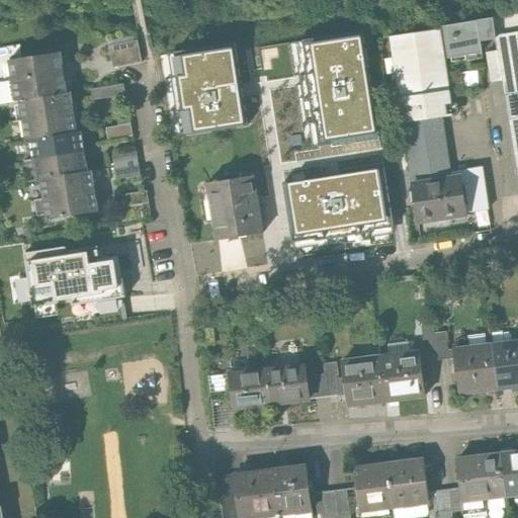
[(517,15),(443,27),(443,30),(447,57),(448,59),(482,54),(481,41),(496,39),(495,37),(496,37),(496,36),(517,32),(517,15)]
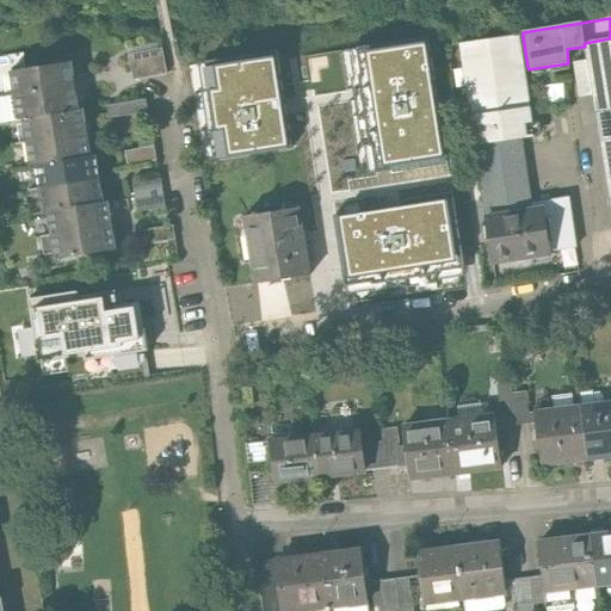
[(430,36),(356,48),(360,75),(358,76),(360,92),(369,148),(372,147),(376,174),(449,162),(430,36)]
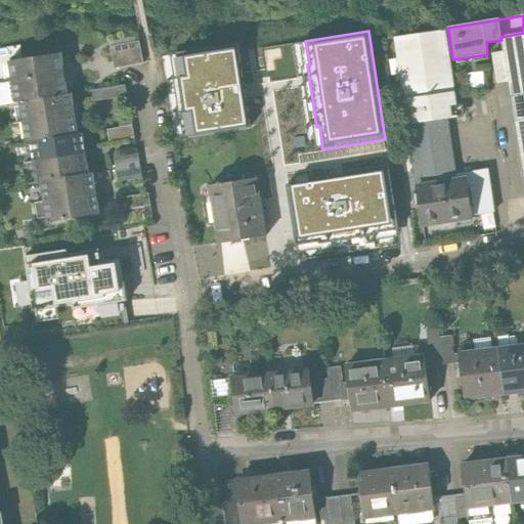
[(452,57),(448,31),(394,39),(397,55),(400,75),(407,125),(442,120),(456,118),(453,92),(461,91),(459,83),(452,84),(448,57),(452,57)]
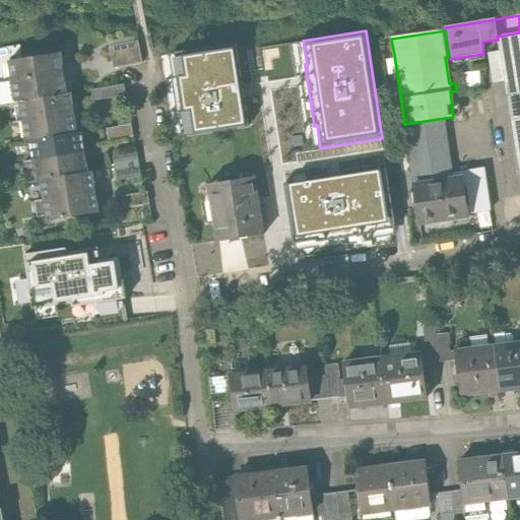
[(519,33),(498,37),(498,38),(501,52),(505,82),(519,173),(519,33)]
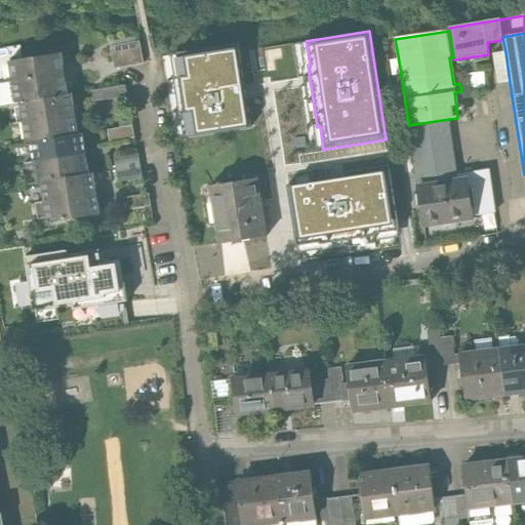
[(138,42),(110,48),(114,70),(143,64),(138,42)]
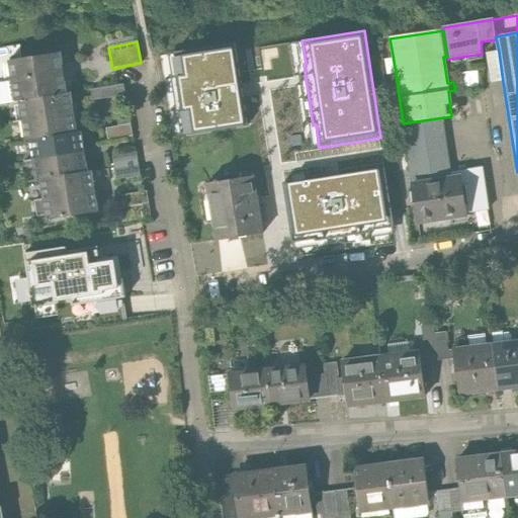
[(180,137),(247,125),(241,87),(234,42),(167,54),(180,137)]
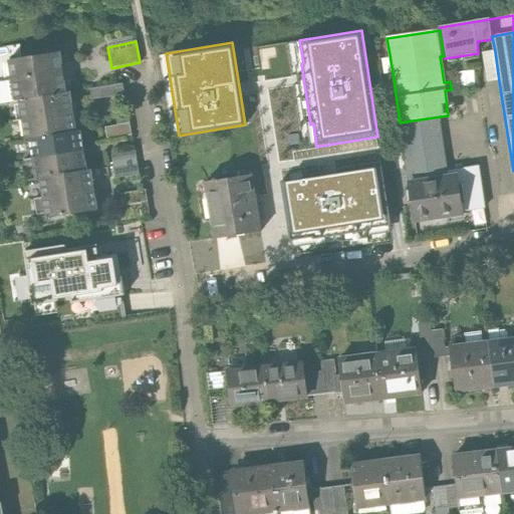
[(495,51),(483,53),(488,83),(499,81),(495,51)]
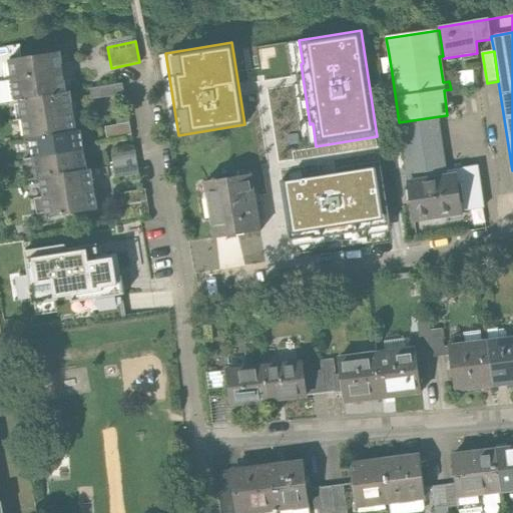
[(59,53),(8,61),(11,81),(0,82),(0,103),(19,100),(65,92),(59,53)]
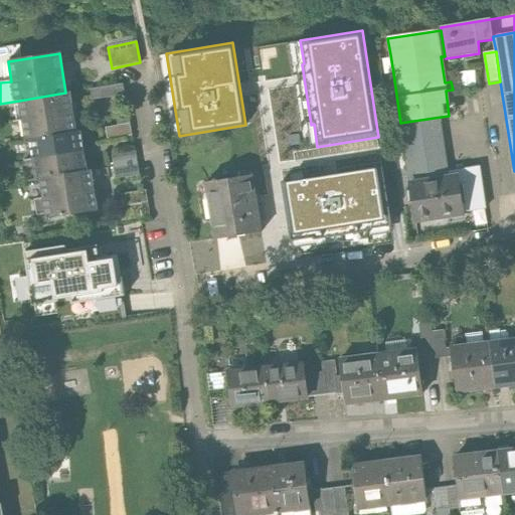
[(123,84),(101,88),(103,99),(124,96),(123,84)]
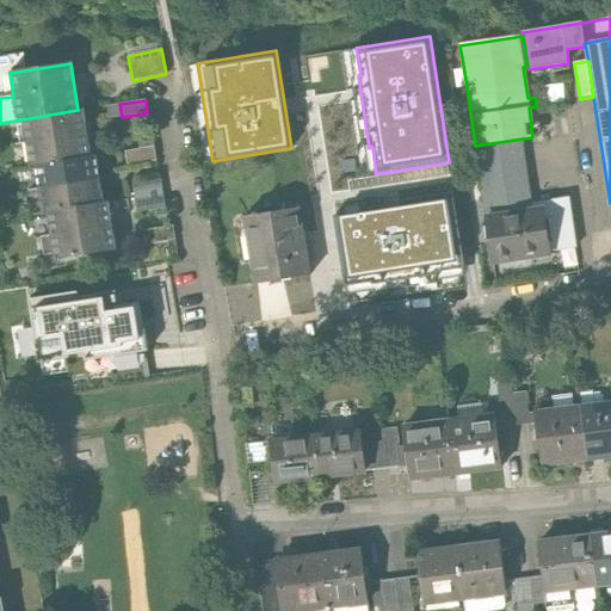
[(82,110),(78,110),(23,119),(30,167),(35,166),(91,158),(82,110)]
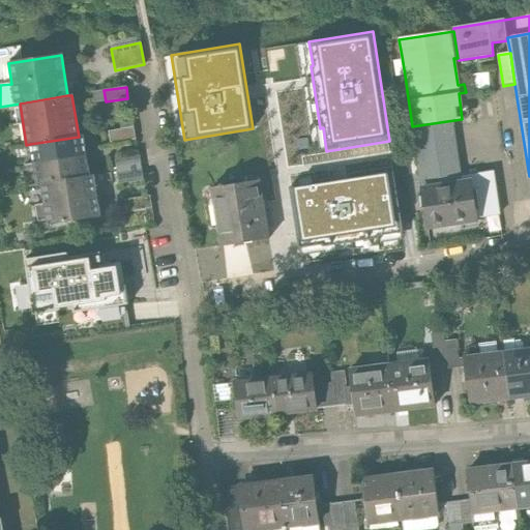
[(130,116),(118,118),(120,130),(109,133),(111,144),(135,140),(130,116)]
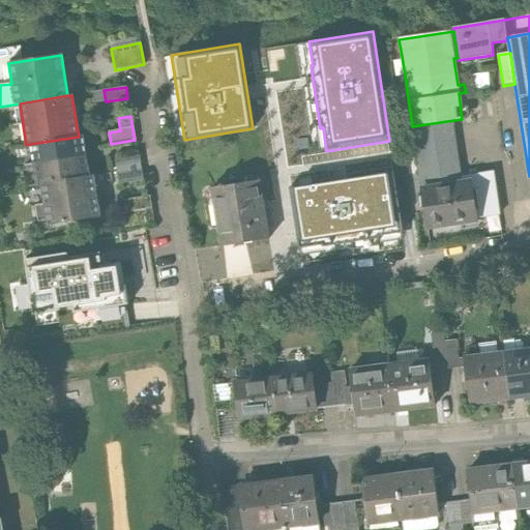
[(447,121),(412,126),(422,189),(458,184),(452,154),(447,121)]
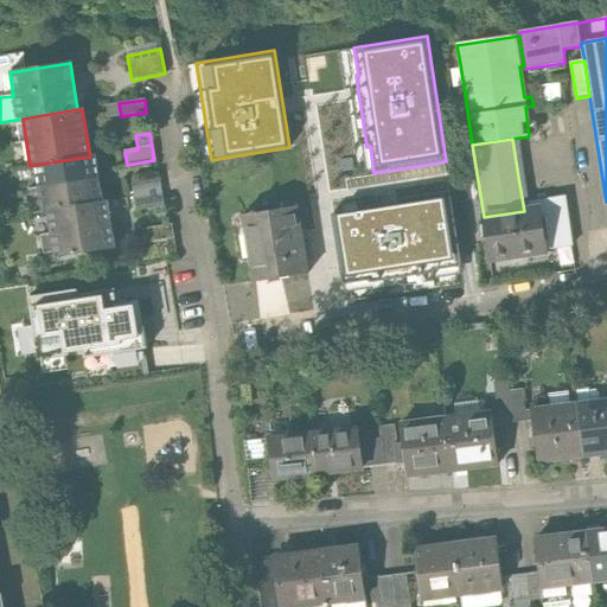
[(95,155),(90,157),(34,165),(43,212),(46,211),(102,202),(95,155)]
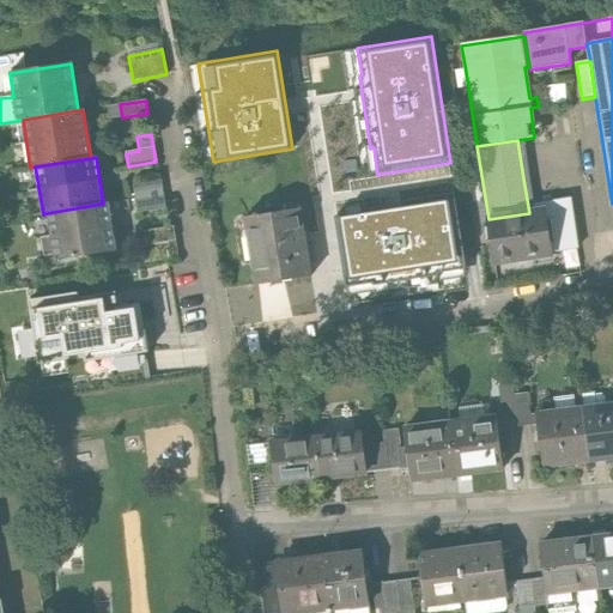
[(161,181),(132,186),(137,213),(165,210),(161,181)]
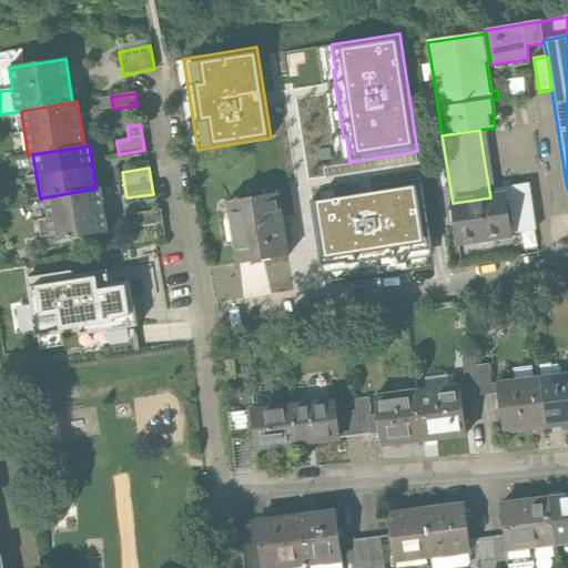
[(311,203),(321,266),(344,263),(345,269),(405,259),(405,255),(430,251),(423,201),(421,185),(368,193),(311,203)]
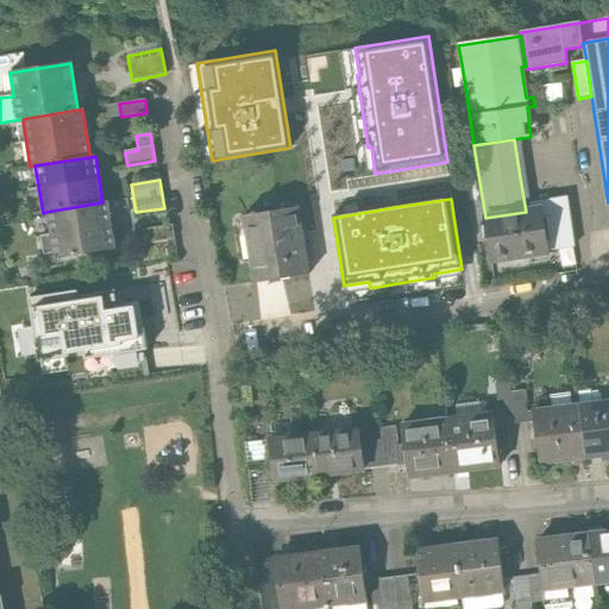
[(526,212),(485,218),(484,219),(485,225),(478,226),(481,240),(487,240),(490,262),(548,252),(548,250),(573,246),(566,199),(531,205),(532,211),(526,212)]
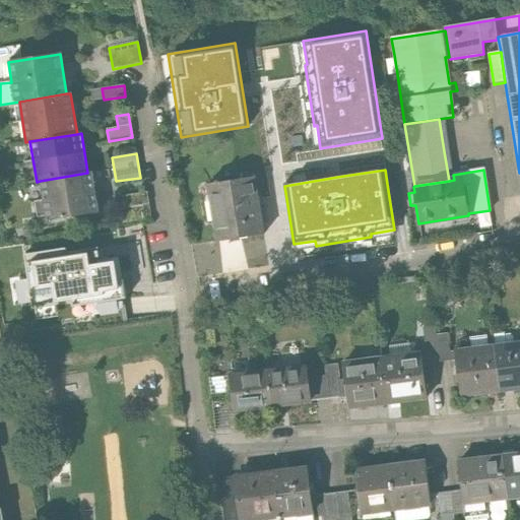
[(91,173),(87,173),(40,181),(46,221),(98,213),(91,173)]
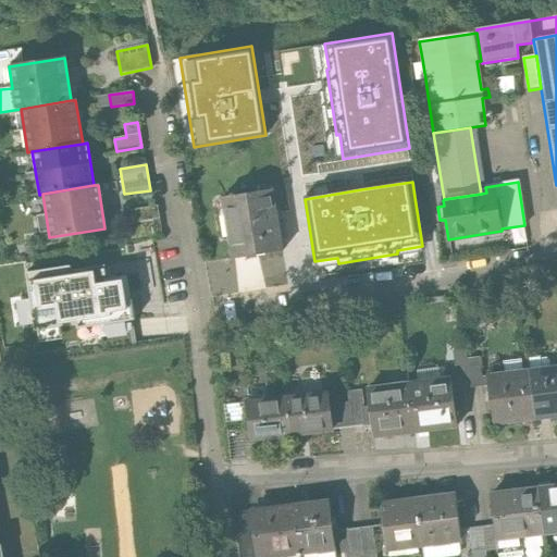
[(256,193),(223,198),(233,259),(283,251),(273,189),(256,193)]
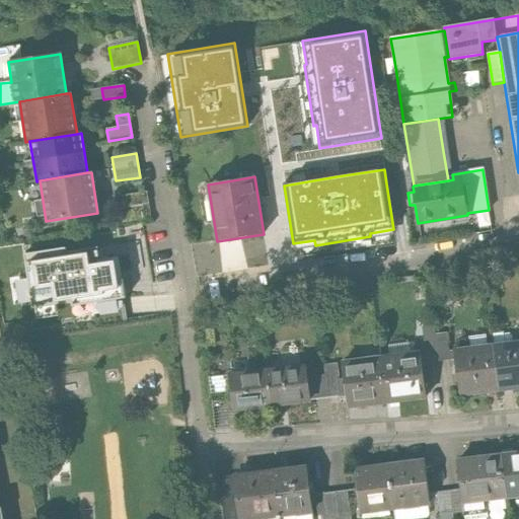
[(148,205),(146,193),(121,197),(122,209),(148,205)]
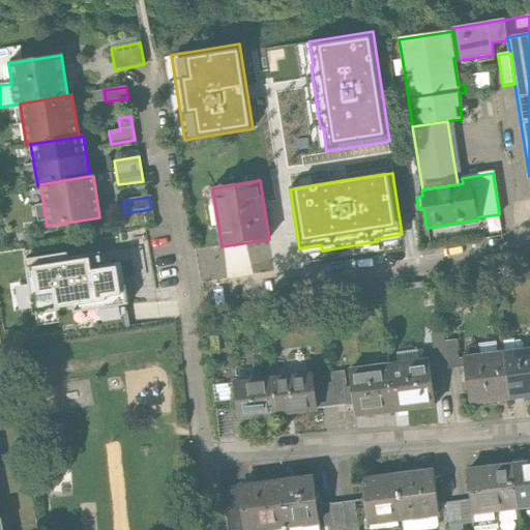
[(151,209),(124,213),(127,228),(153,224),(151,209)]
